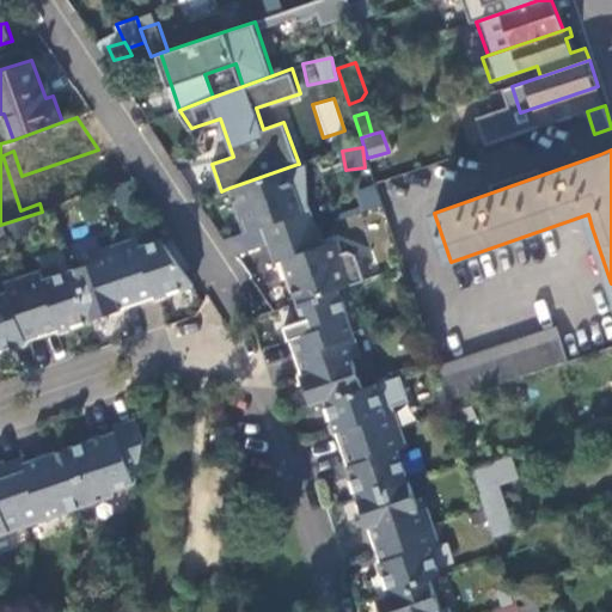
[(298,164),(230,188),(242,220),(248,216),(252,228),(254,231),(263,226),(269,243),(317,226),(311,208),(303,210),(299,199),(303,199),(306,190),(298,164)]
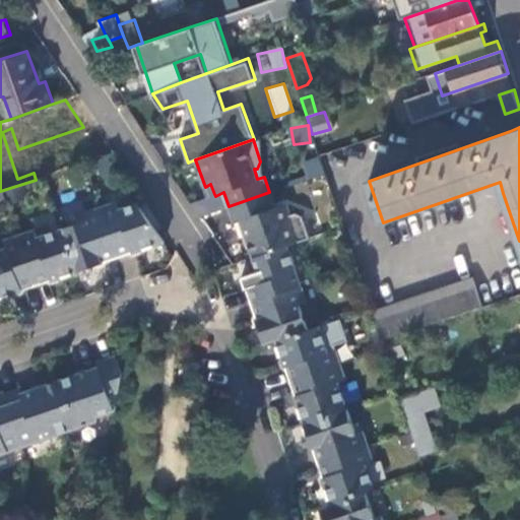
[(319,154),(305,159),(311,178),(325,174),(319,154)]
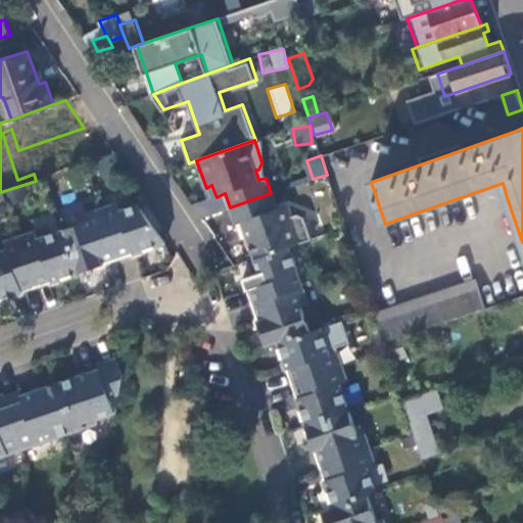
[(34,172),(34,174),(36,181),(49,176),(46,168),(34,172)]
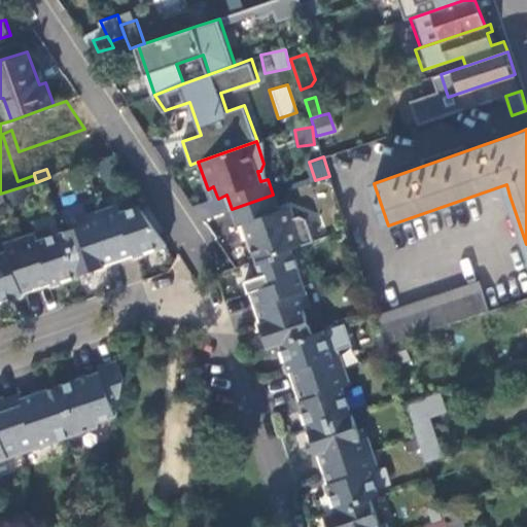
[(217,197),(196,205),(206,218),(232,209),(226,195),(218,199),(217,197)]
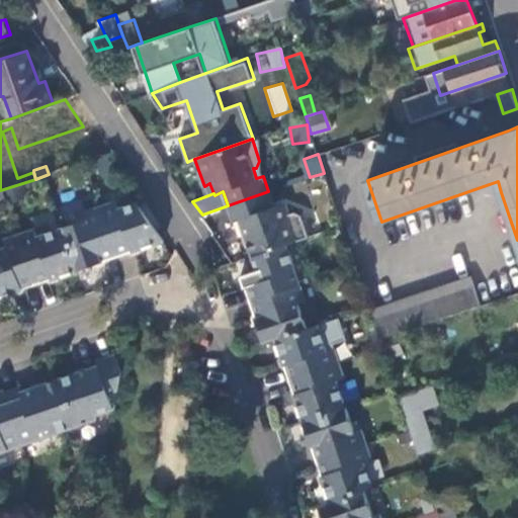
[(268,191),(228,205),(234,222),(244,219),(247,229),(244,230),(253,255),(287,244),(310,237),(301,214),(294,211),(289,213),(286,202),(273,206),(268,191)]
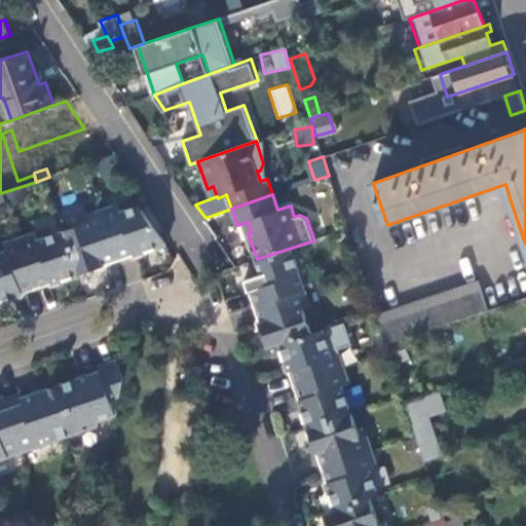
[(0,301),(24,293),(23,289),(51,279),(52,283),(106,265),(105,261),(135,252),(136,255),(167,243),(141,204),(122,211),(119,203),(88,214),(90,221),(39,238),(36,231),(5,241),(8,250),(0,252),(0,301)]
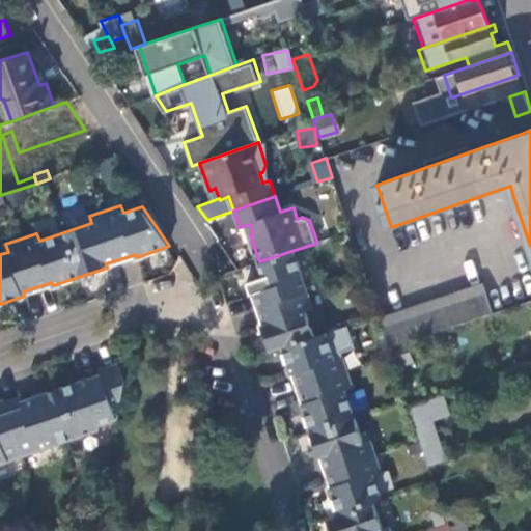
[(295,250),(259,261),(264,278),(248,283),(252,296),(255,295),(260,309),(309,292),(295,250)]
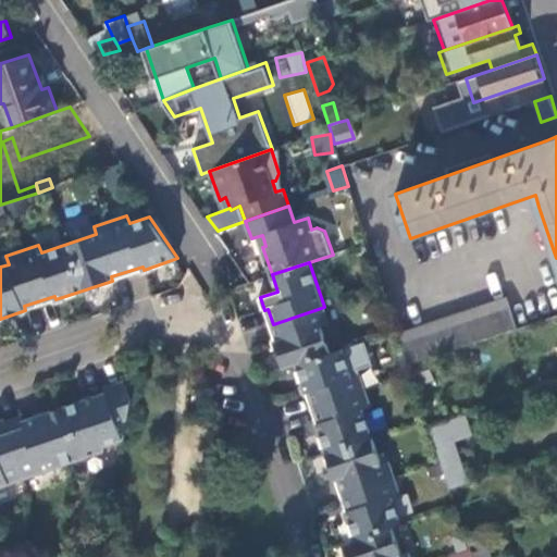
[(507,297),(398,334),(409,364),(426,358),(518,327),(507,297)]
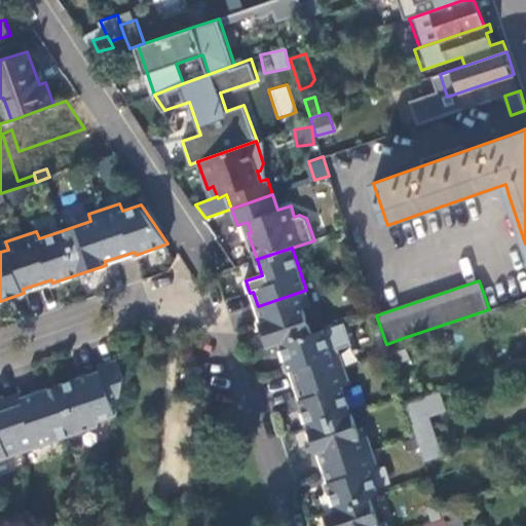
[(306,290),(258,306),(263,321),(259,323),(268,349),(280,345),(312,335),(303,307),(310,305),(306,290)]
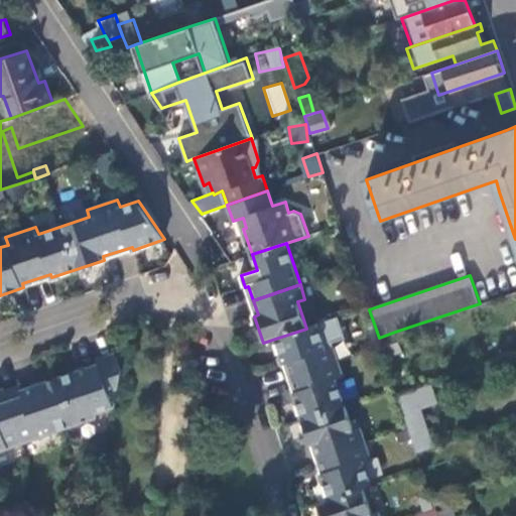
[(306,329),(275,339),(283,365),(287,364),(292,378),(339,362),(334,346),(326,349),(318,326),(306,329)]
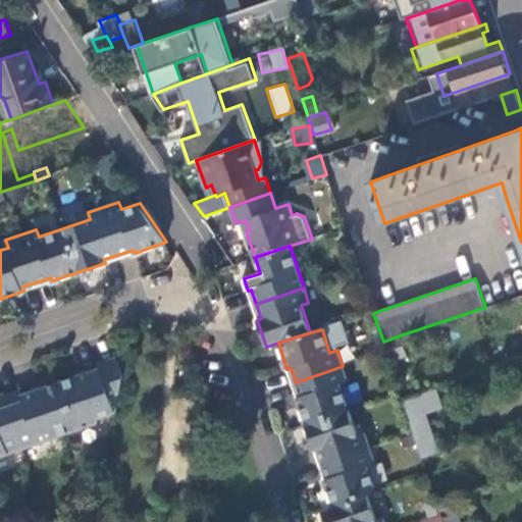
[(407,355),(400,335),(383,342),(390,362),(404,356),(407,355)]
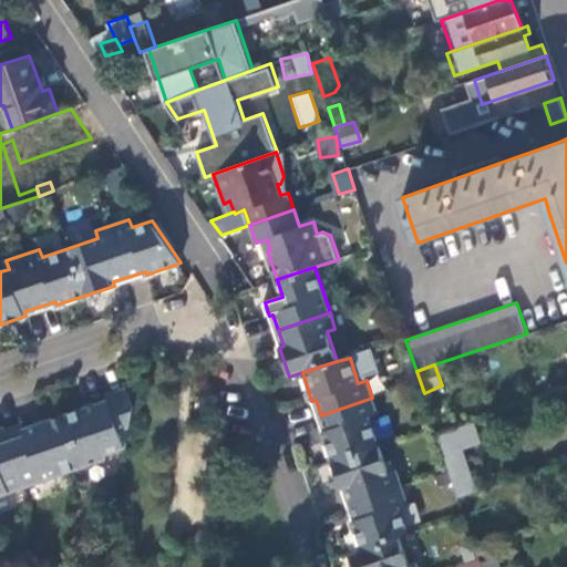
[(0,494),(106,459),(105,454),(125,445),(135,406),(129,387),(106,394),(107,399),(24,428),(22,423),(0,430),(0,494)]
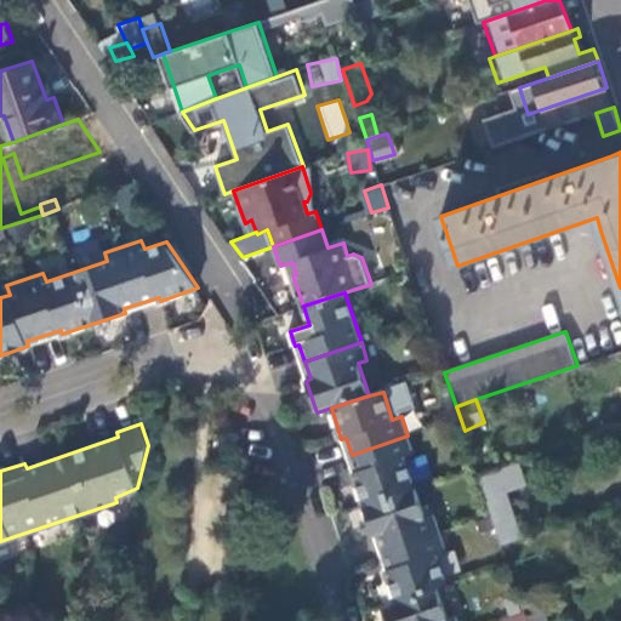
[(488,446),(480,423),(465,431),(472,453),(488,446)]
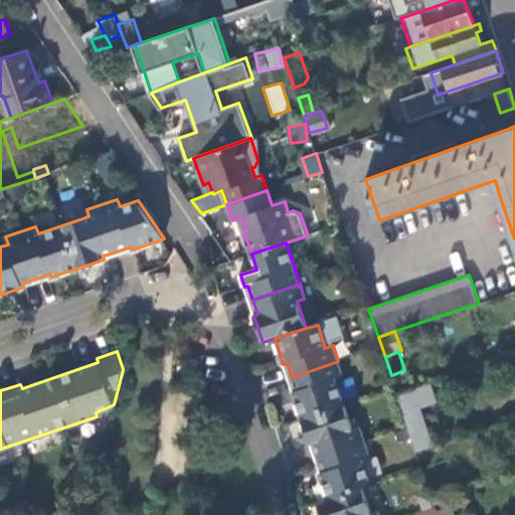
[(338,361),(292,377),(297,391),(293,392),(301,418),(344,404),(335,378),(343,376),(338,361)]
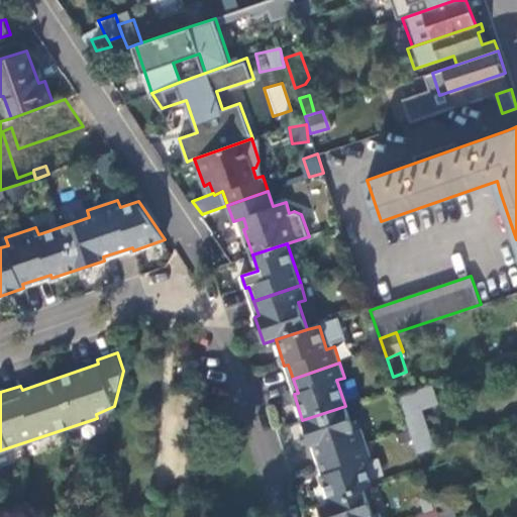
[(431,402),(426,386),(399,395),(419,452),(435,447),(421,405),(431,402)]
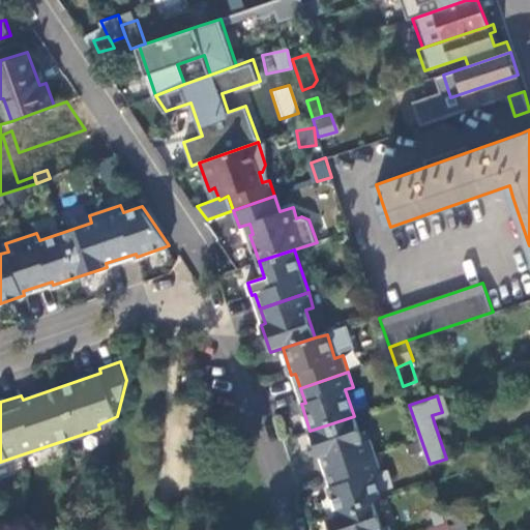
[(354,416),(310,431),(320,459),(323,458),(328,471),(376,455),(371,439),(362,441),(354,416)]
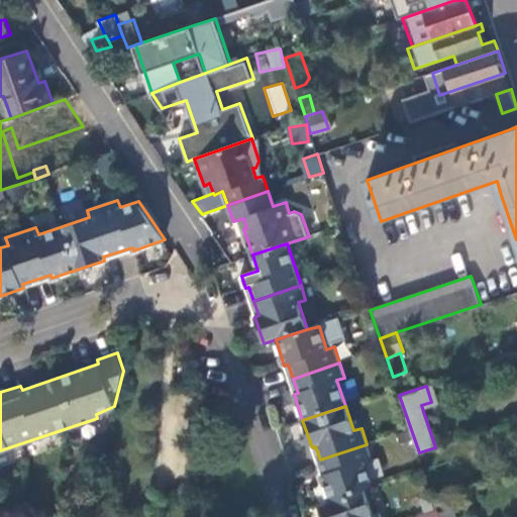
[(367,444),(320,459),(325,475),(321,477),(329,502),(364,490),(373,487),(364,461),(372,458),(367,444)]
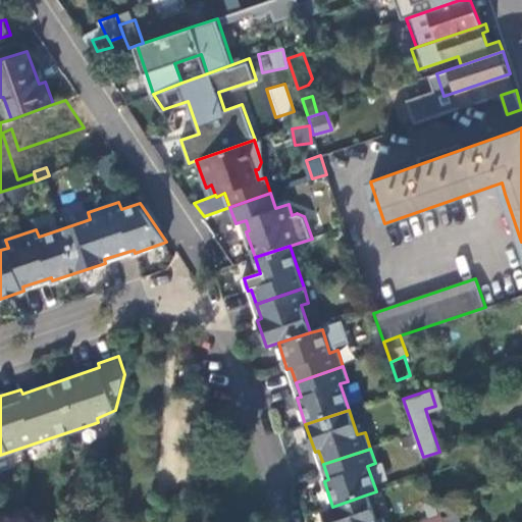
[(367,494),(332,507),(321,510),(325,521),(384,521),(383,518),(376,521),(367,494)]
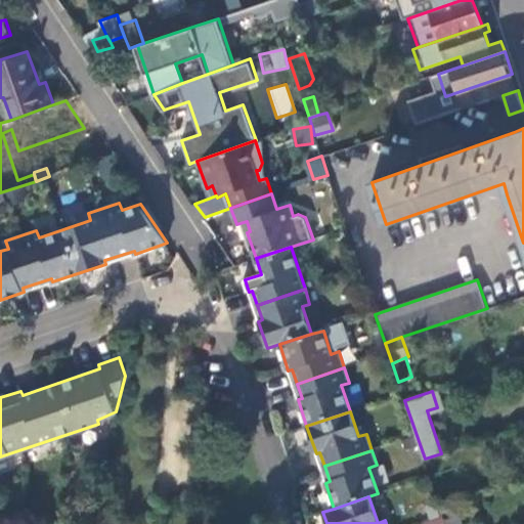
[(457,523),(449,500),(440,504),(444,517),(446,523),(457,523)]
